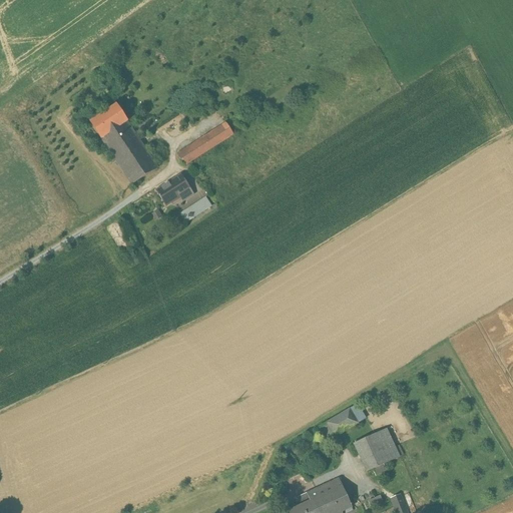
[(116,105),(90,122),(89,122),(101,140),(102,139),(126,122),(127,122),(116,105)]
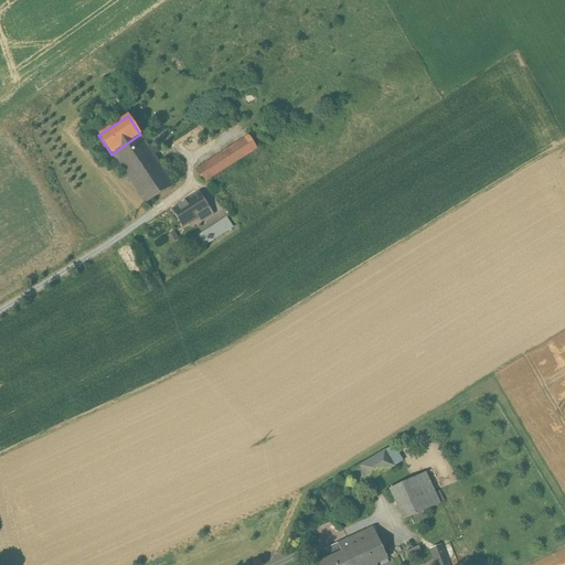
[(279,124),(263,135),(263,136),(259,138),(256,131),(249,136),(256,147),(266,140),(266,141),(278,134),(277,134),(283,130),(279,124)]
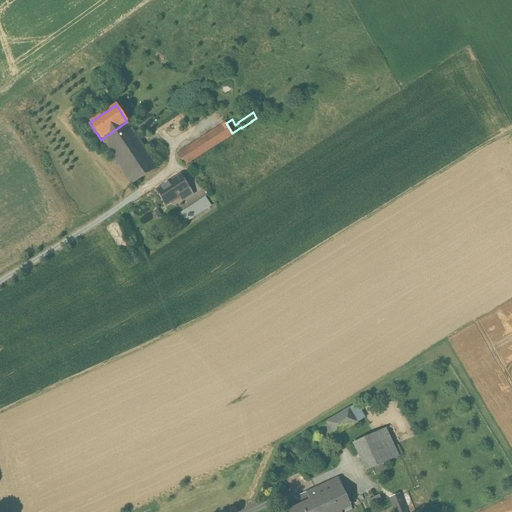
[(157,169),(139,141),(143,138),(138,131),(134,134),(126,122),(102,139),(132,184),(157,169)]
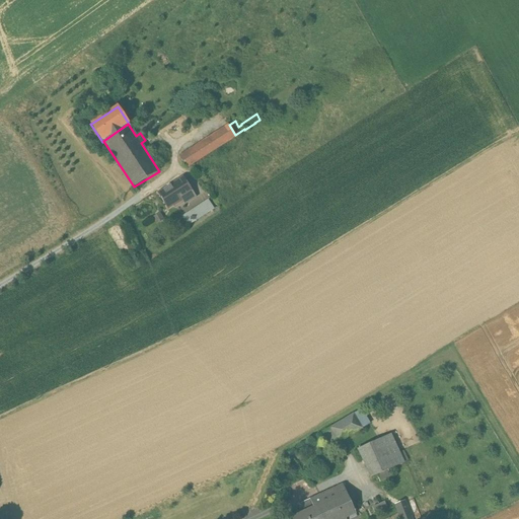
[(229,125),(179,156),(187,167),(235,136),(235,135),(229,125)]
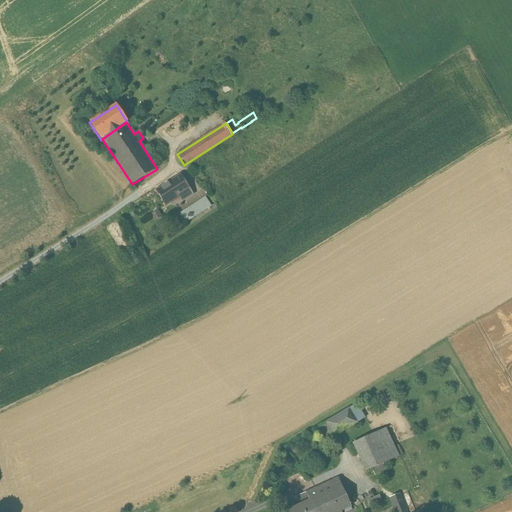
[(180,175),(156,190),(166,205),(180,196),(182,200),(192,194),(180,175)]
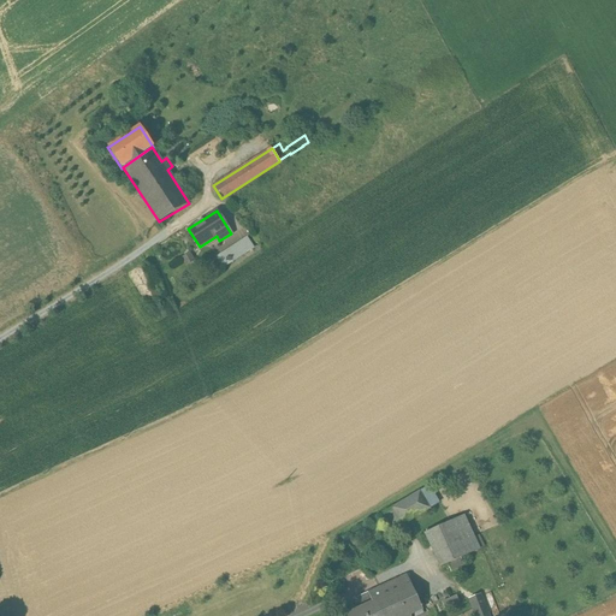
[(247,237),(223,253),(229,264),(254,248),(247,237)]
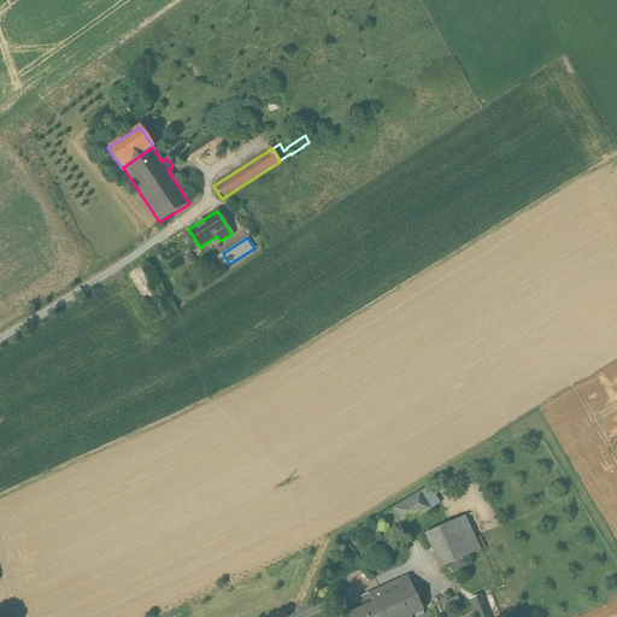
[(189,254),(183,259),(187,265),(194,262),(189,254)]
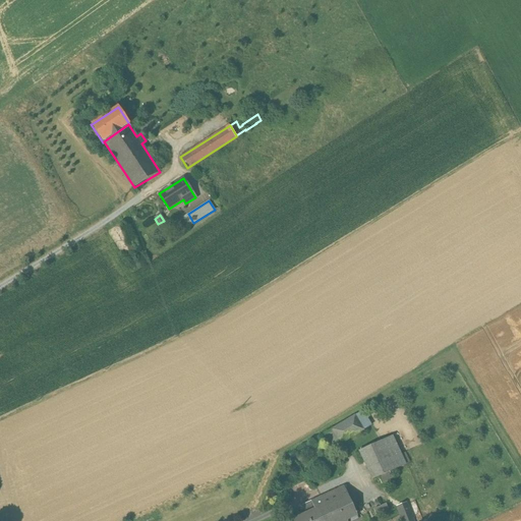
[(362,410),(353,415),(361,428),(370,422),(362,410)]
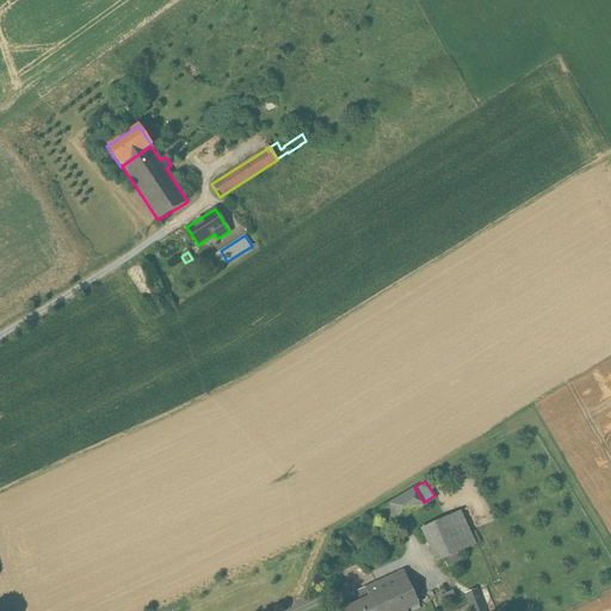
[(414,487),(381,508),(388,520),(397,518),(424,503),(414,487)]
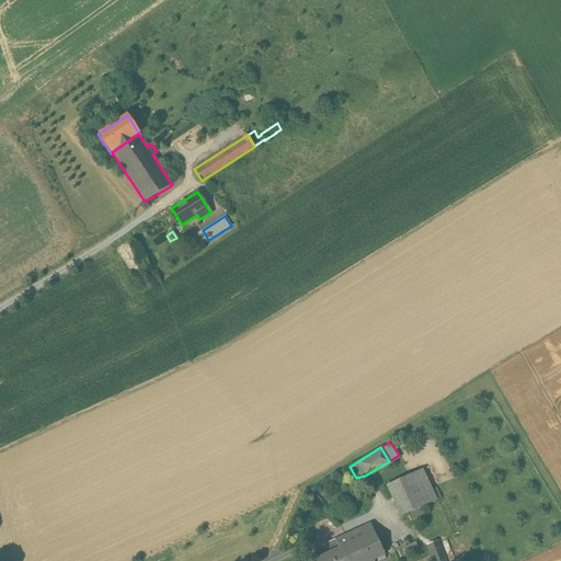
[(419,476),(403,481),(413,512),(428,507),(419,476)]
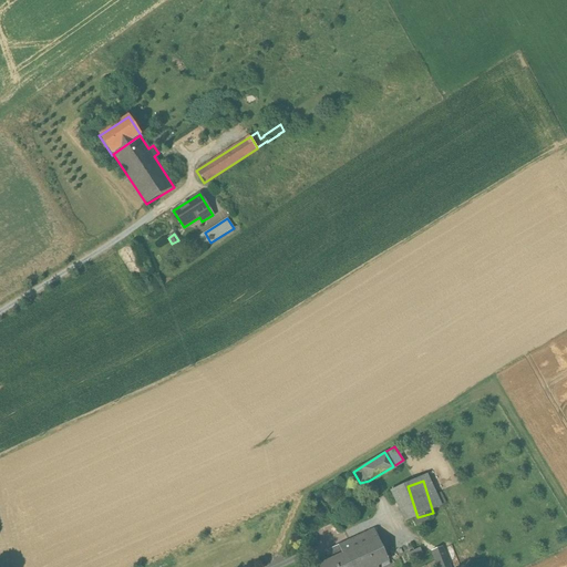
[(343,555),(317,566),(377,566),(388,560),(375,533),(349,545),(348,542),(339,546),(343,555)]
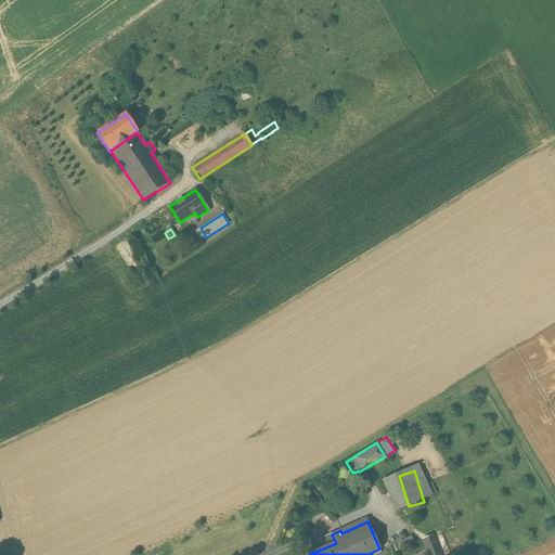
[(400,542),(403,549),(416,543),(413,537),(400,542)]
